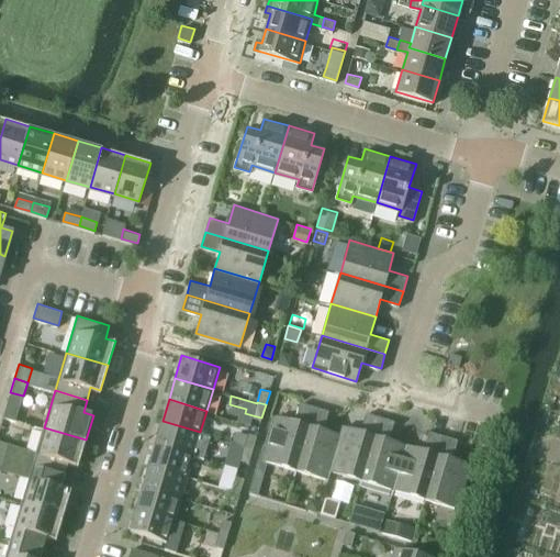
[(264,459),(295,468),(315,405),(300,401),(294,420),(277,415),(264,459)]
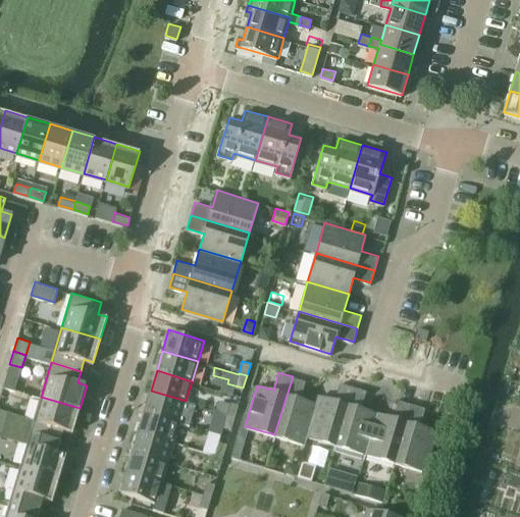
[(293,376),(274,434),(305,444),(307,435),(316,403),(300,398),(305,380),(293,376)]
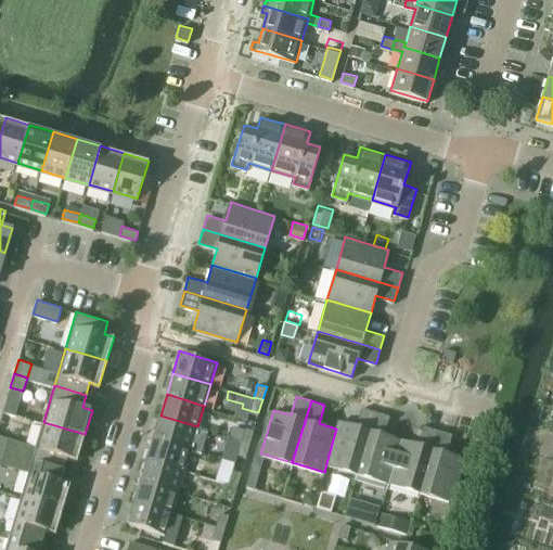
[(326,463),(358,473),(375,410),(361,406),(356,425),(338,420),(336,429),(326,463)]
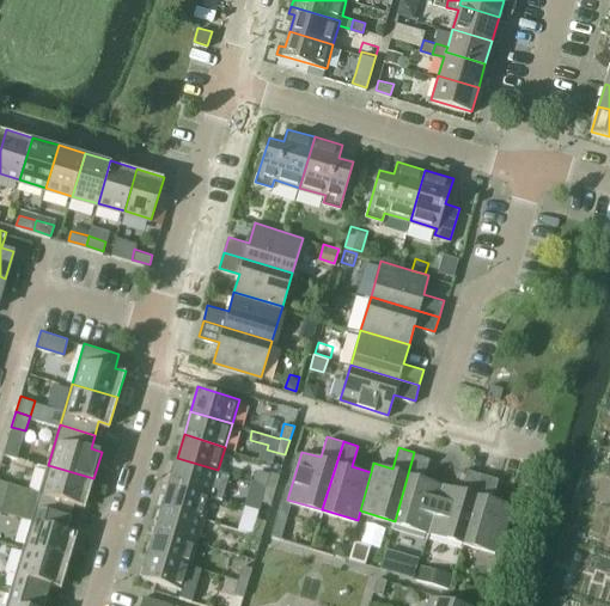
[(414,452),(395,521),(428,531),(443,483),(424,477),(429,457),(414,452)]
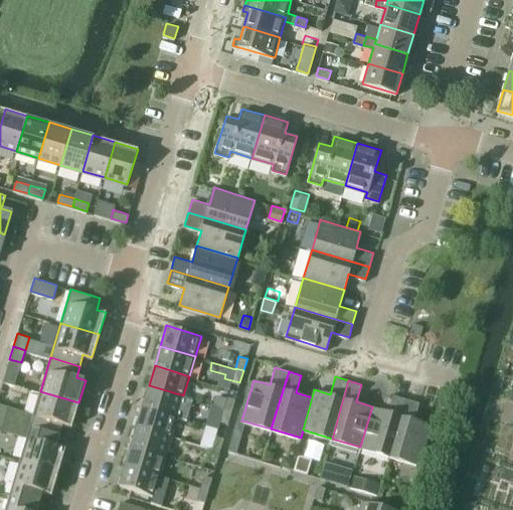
[(149,385),(143,404),(177,415),(187,418),(193,398),(183,395),(149,385)]
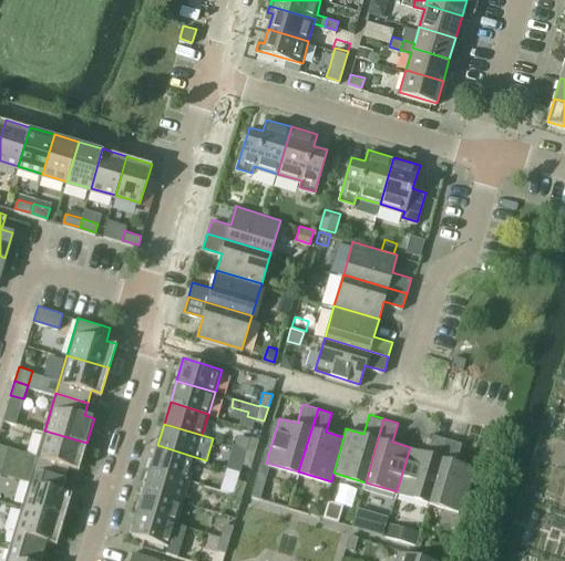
[(44,430),(33,467),(65,477),(69,465),(79,467),(86,443),(44,430)]
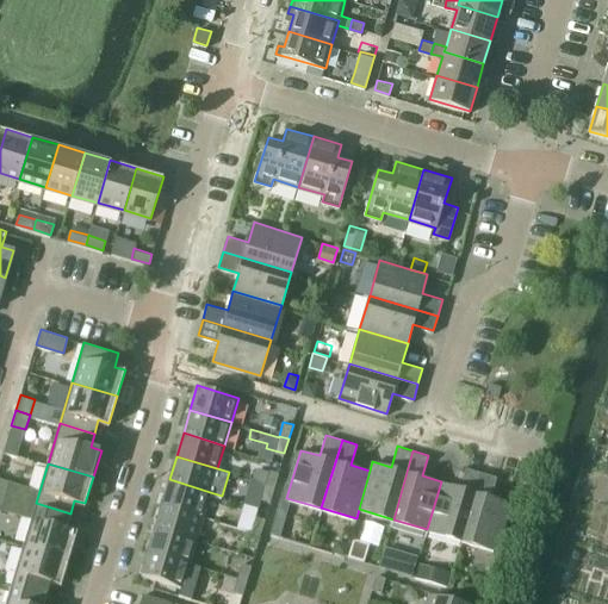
[(441,481),(427,529),(461,539),(482,471),(466,466),(460,487),(441,481)]
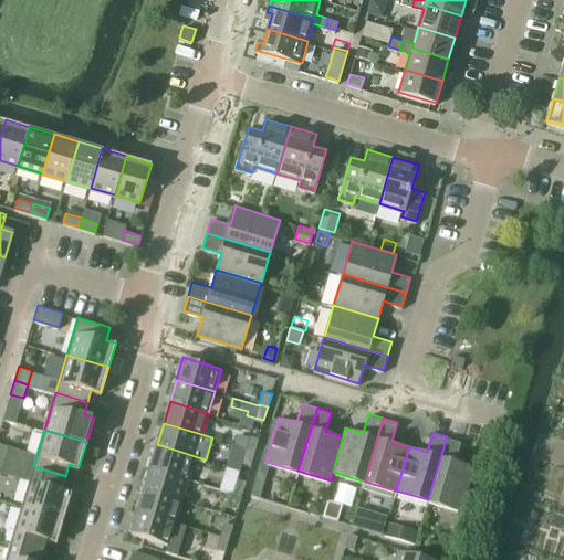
[(250,434),(246,447),(254,451),(259,436),(250,434)]
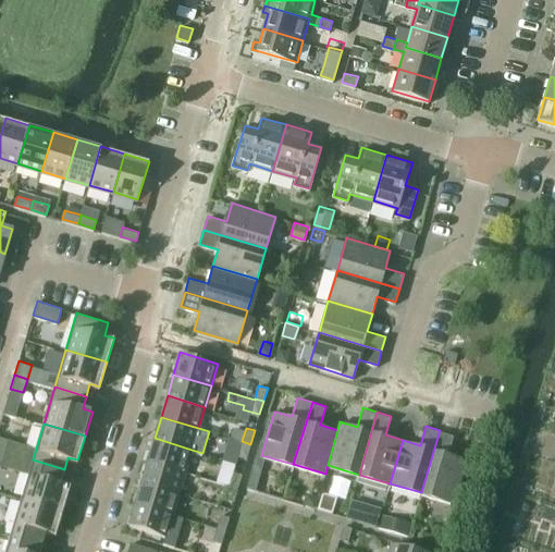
[(440,430),(421,492),(454,502),(466,458),(448,453),(454,434),(440,430)]
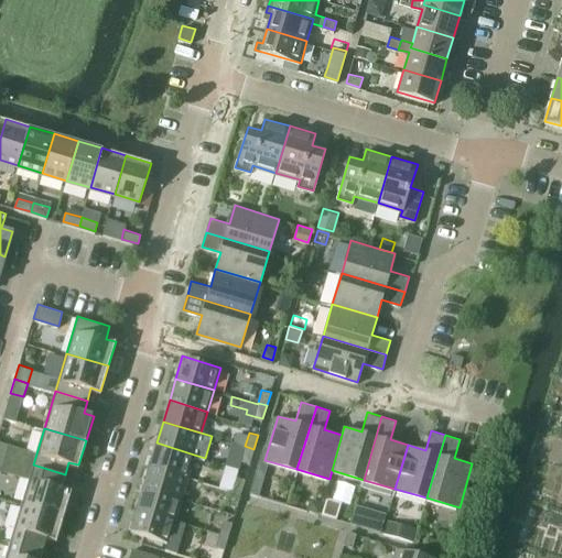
[(0,439),(0,455),(6,457),(9,442),(0,439)]
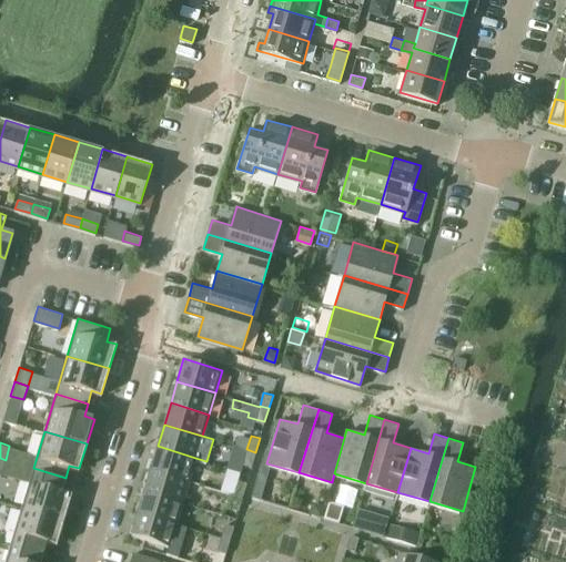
[(158,446),(151,468),(190,479),(195,458),(158,446)]
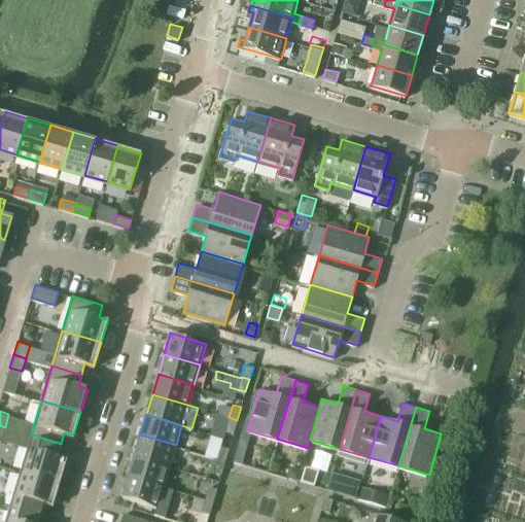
[(234,432),(237,420),(229,417),(225,429),(234,432)]
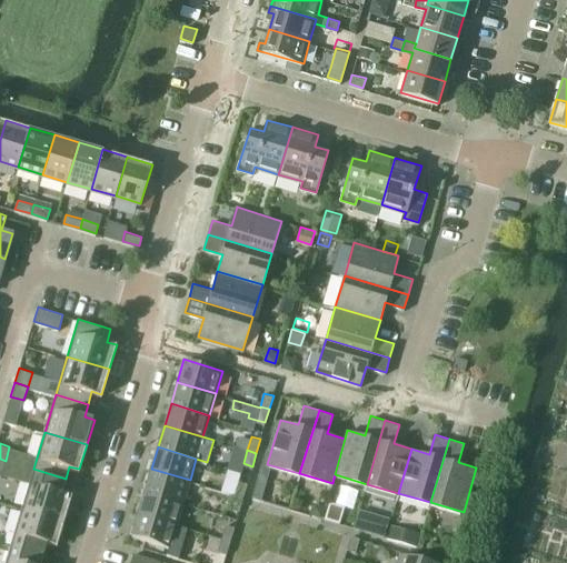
[(22,506),(65,520),(72,494),(62,491),(66,479),(33,469),(22,506)]
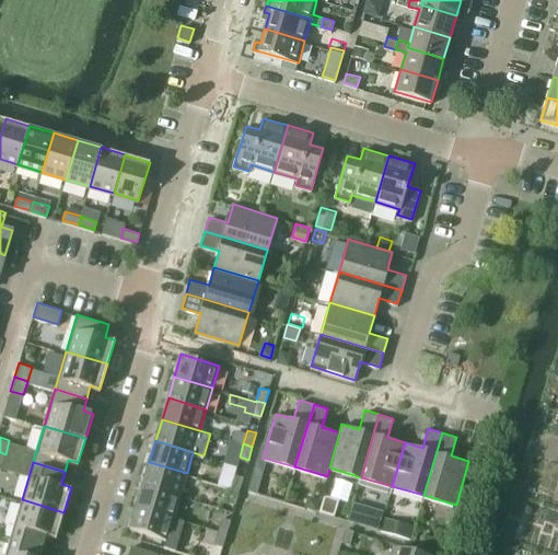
[(149,462),(142,484),(181,495),(187,473),(149,462)]
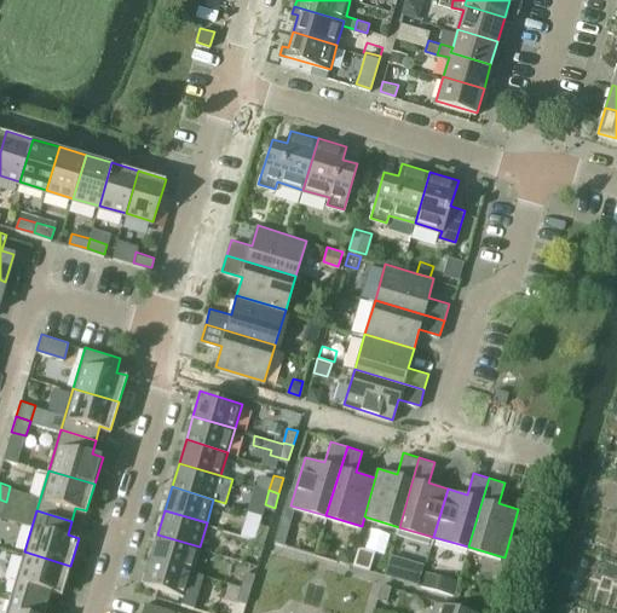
[(259,522),(255,537),(265,539),(270,525),(259,522)]
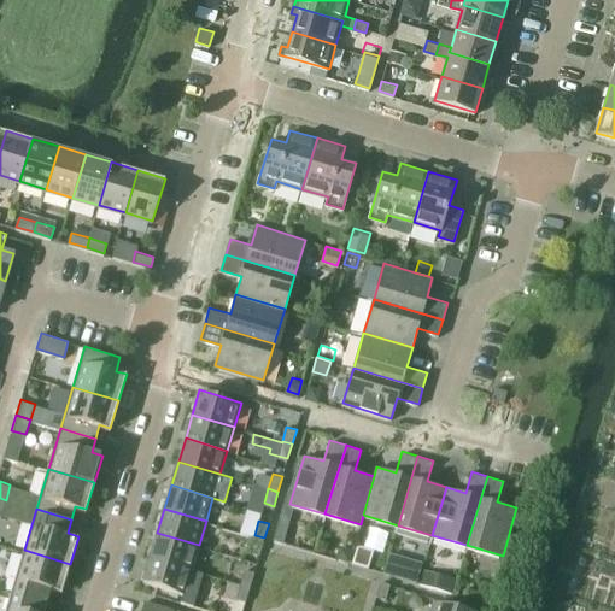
[(274,539),(287,542),(292,528),(277,524),(274,539)]
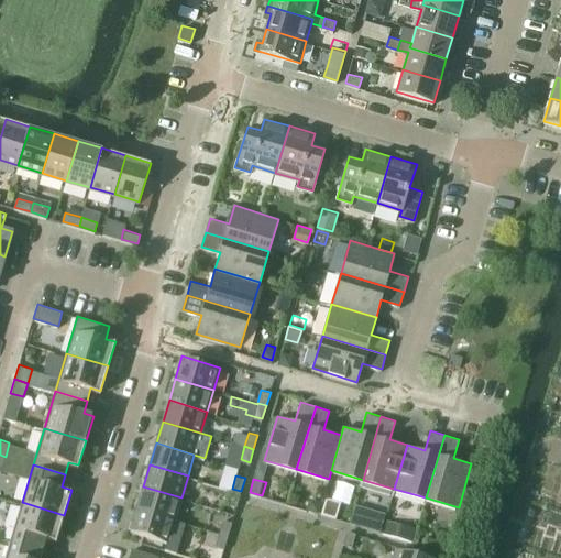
[(143,487),(138,507),(175,518),(182,498),(143,487)]
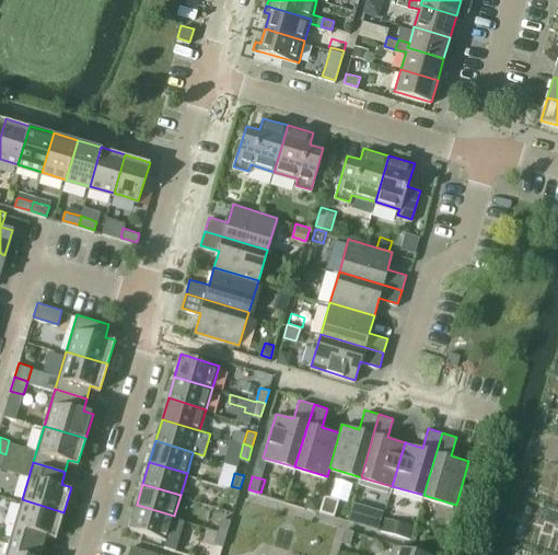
[(235,503),(240,488),(231,486),(227,499),(235,503)]
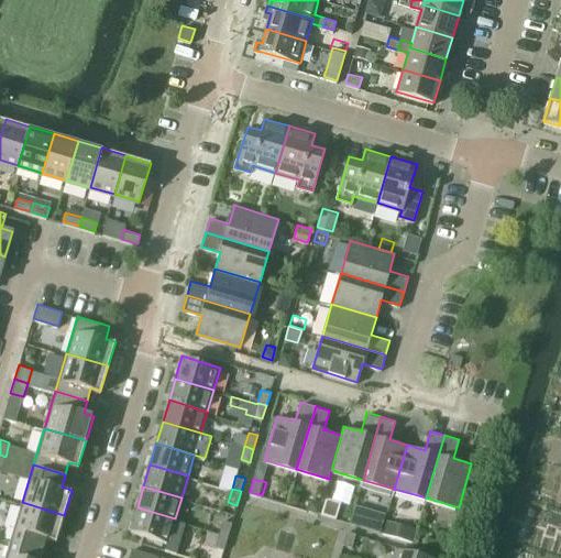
[(306,509),(319,513),(322,499),(309,495),(306,509)]
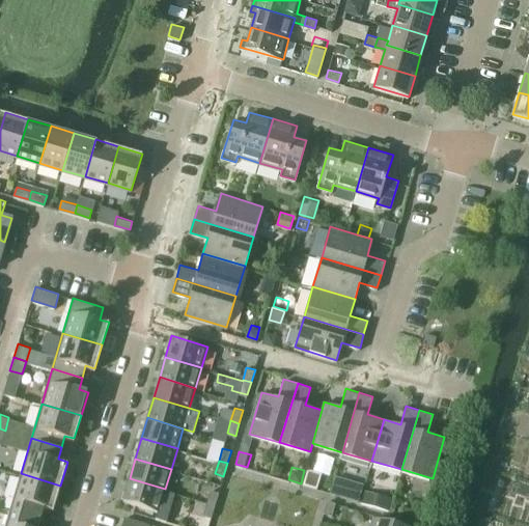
[(21,473),(10,508),(40,517),(45,505),(53,508),(60,486),(21,473)]
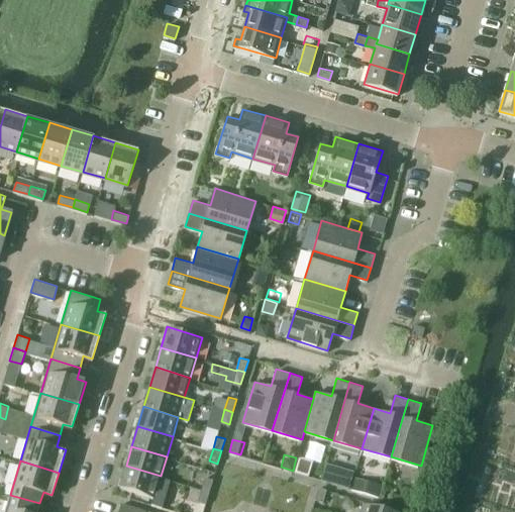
[(120,486),(153,496),(151,503),(163,506),(171,479),(161,476),(126,466),(120,486)]
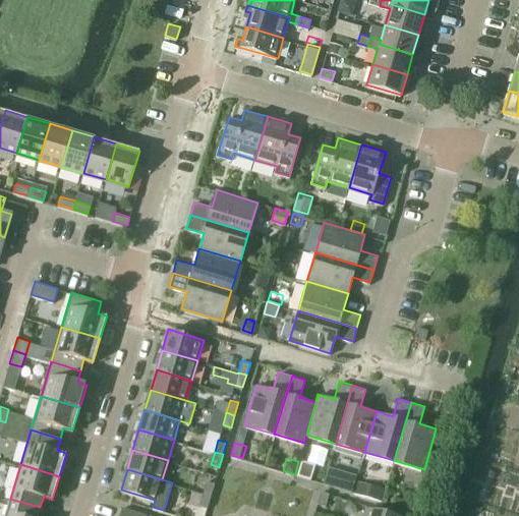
[(354,491),(383,499),(386,488),(357,478),(354,491)]
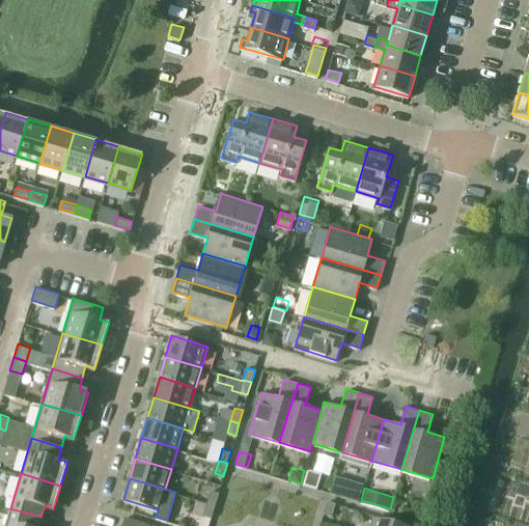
[(211,489),(206,501),(215,503),(219,491),(211,489)]
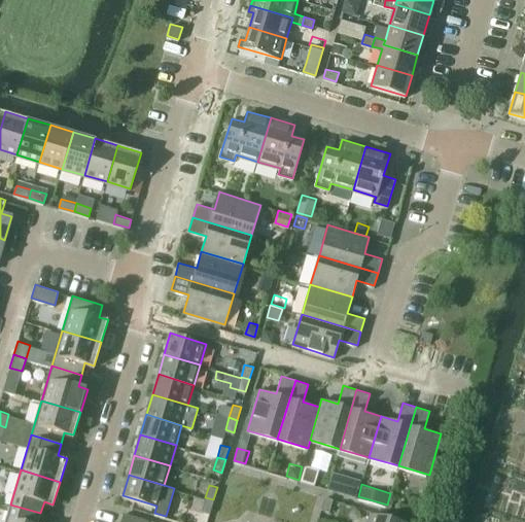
[(329,511),(334,497),(324,495),(321,508),(329,511)]
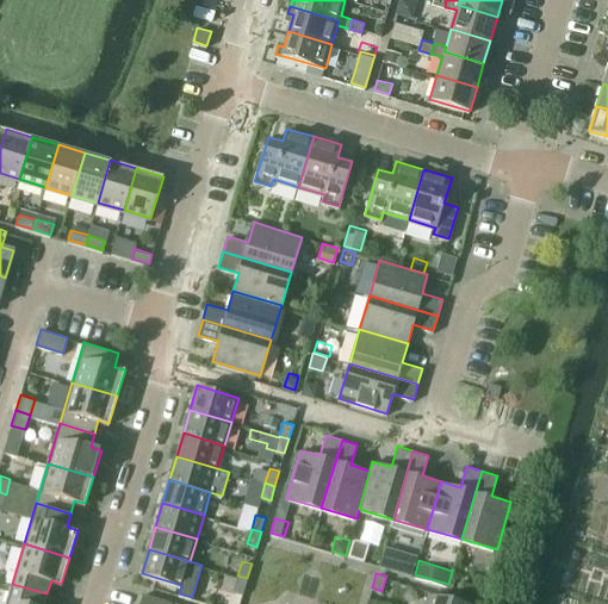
[(243,593),(247,578),(237,576),(234,590),(243,593)]
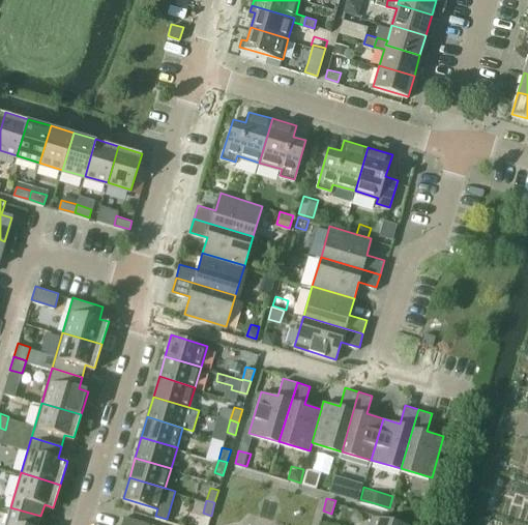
[(335,501),(331,514),(331,515),(341,517),(345,503),(335,501)]
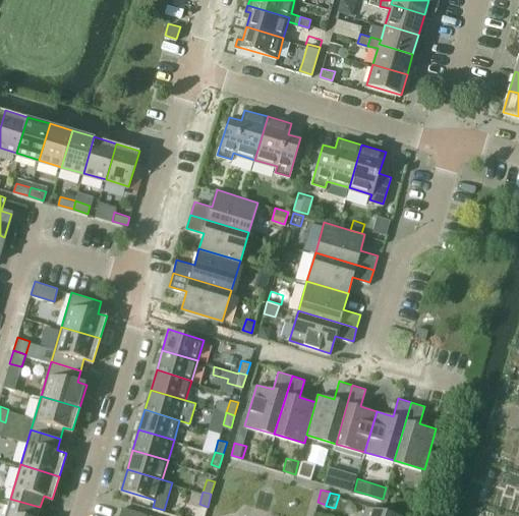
[(10,499),(4,515),(37,515),(40,507),(10,499)]
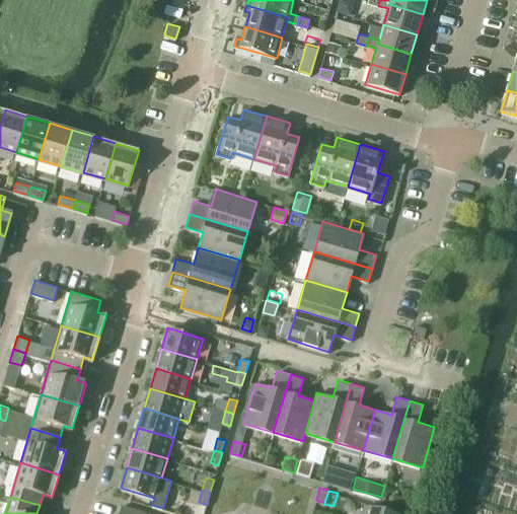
[(146,513),(148,511),(123,504),(120,513),(146,513)]
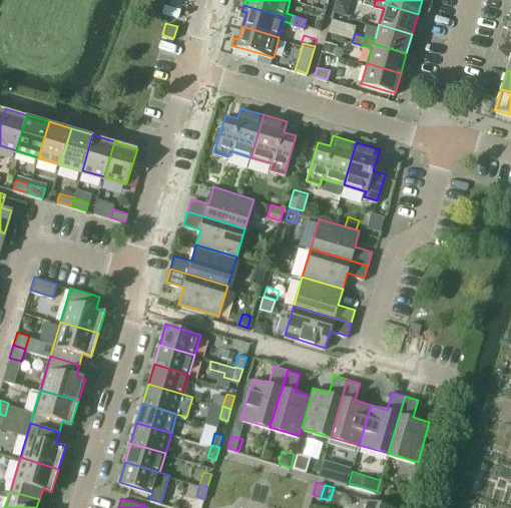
[(394,507),(361,498),(357,507),(394,507)]
